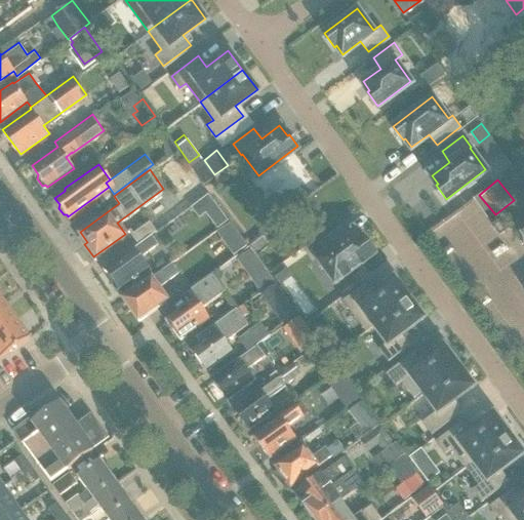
[(295,186),(271,204),(278,213),(303,196),(295,186)]
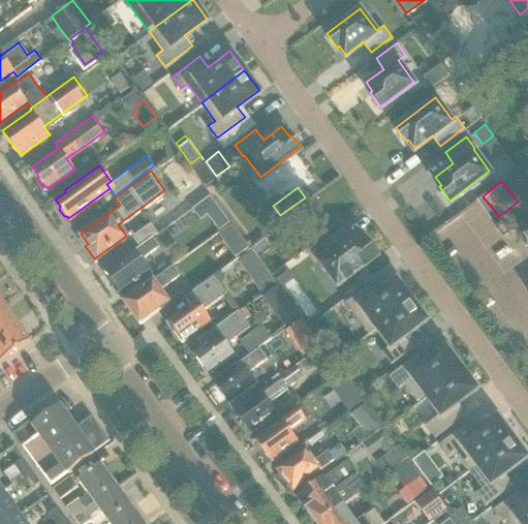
[(208,192),(191,205),(199,216),(216,204),(208,192)]
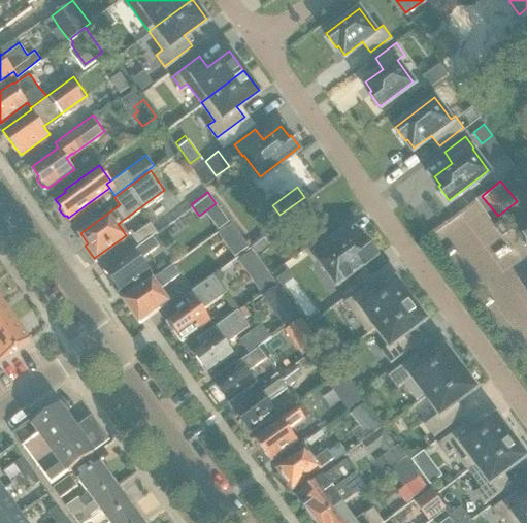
[(185,222),(179,214),(166,224),(171,231),(185,222)]
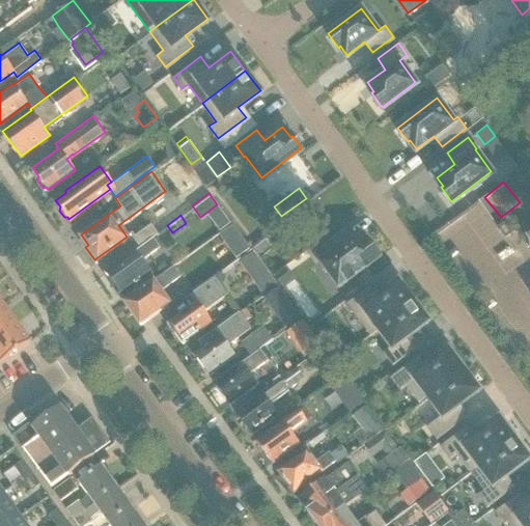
[(511,217),(498,226),(504,236),(518,226),(511,217)]
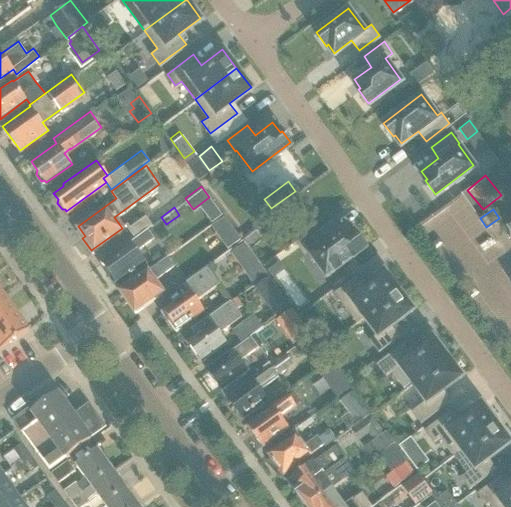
[(134,235),(152,222),(145,213),(130,224),(128,220),(125,222),(134,235)]
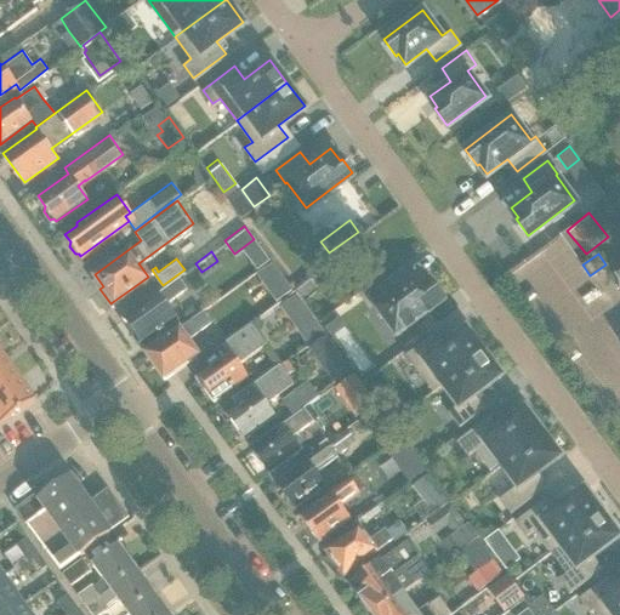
[(272,258),(255,271),(265,284),(282,272),(272,258)]
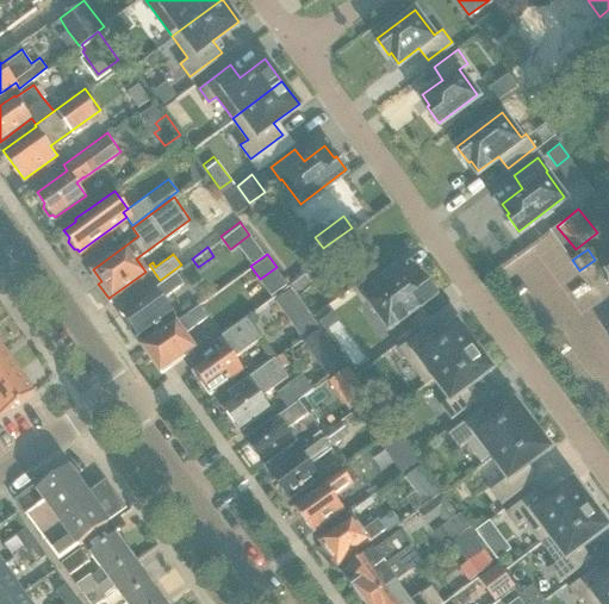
[(380,292),(370,299),(389,325),(435,292),(423,275),(421,276),(414,267),(404,274),(395,262),(371,280),(380,292)]
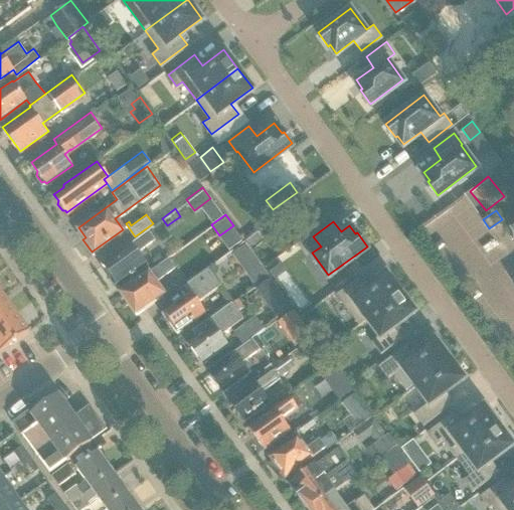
[(120,250),(103,263),(109,271),(107,273),(113,282),(116,280),(118,283),(145,263),(135,249),(154,236),(148,227),(119,248),(120,250)]
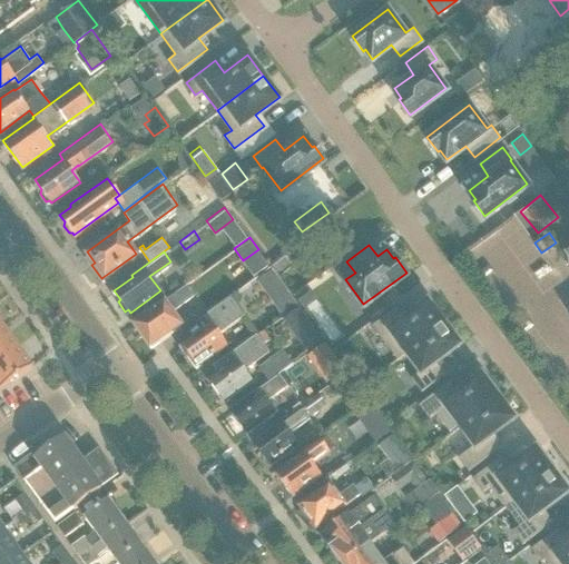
[(257,277),(283,314),(298,304),(273,266),(257,277)]
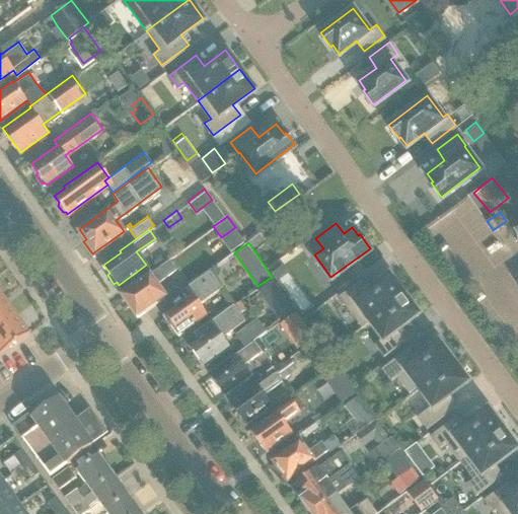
[(121,293),(136,314),(164,294),(155,282),(174,269),(168,260),(121,293)]
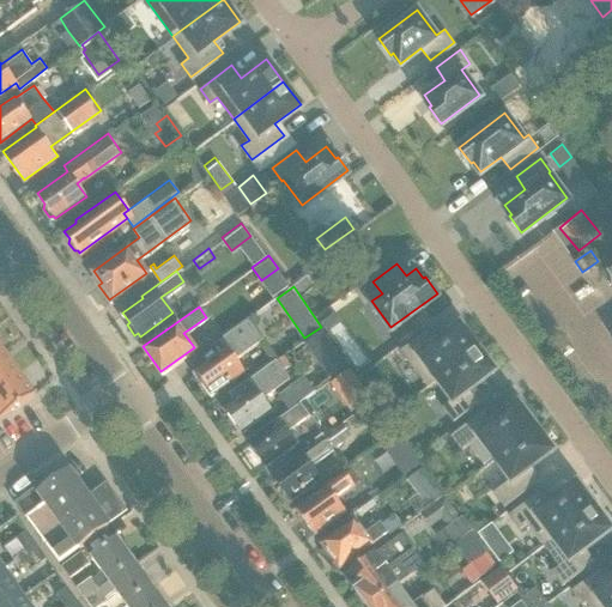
[(333,311),(320,322),(327,332),(341,321),(333,311)]
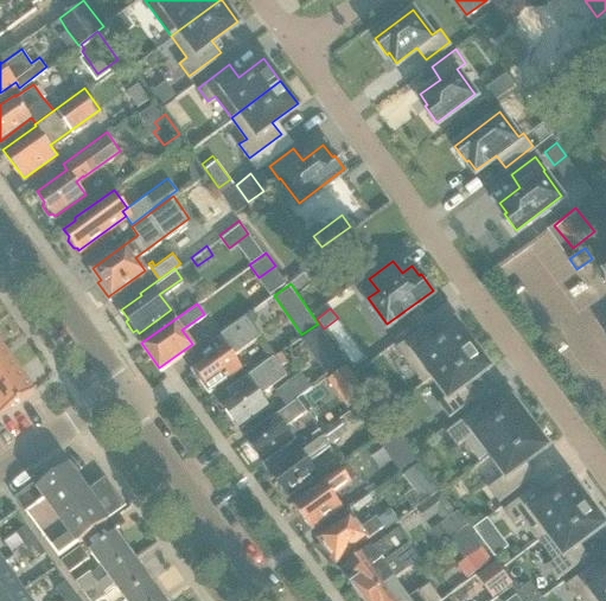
[(241,365),(231,352),(260,333),(244,312),(215,334),(221,344),(192,365),(201,377),(199,377),(208,389),(241,365)]
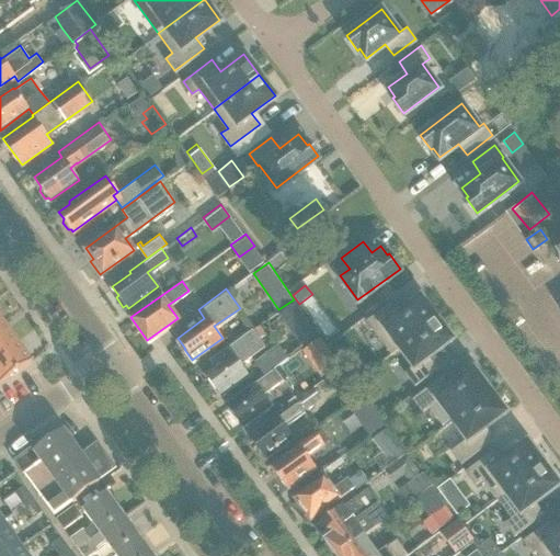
[(390,351),(436,317),(420,296),(397,314),(388,303),(366,319),(390,351)]
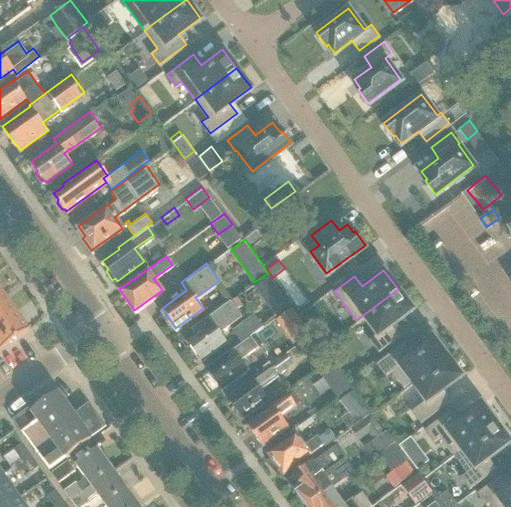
[(289,302),(269,274),(255,284),(275,312),(289,302)]
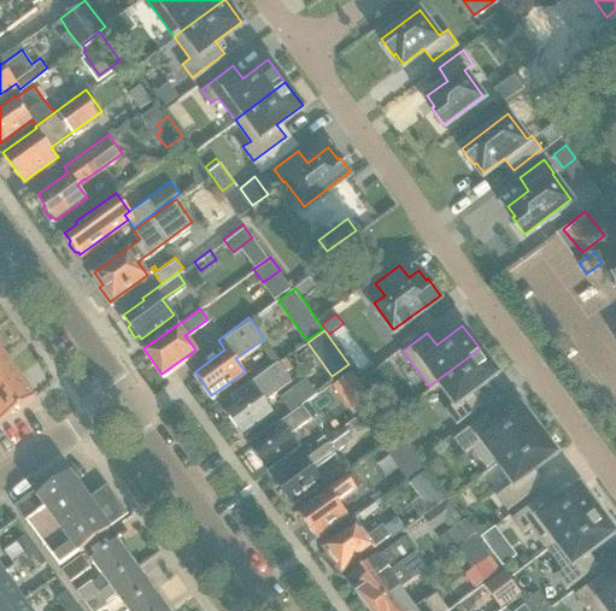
[(362,348),(347,359),(353,366),(358,372),(373,363),(362,348)]
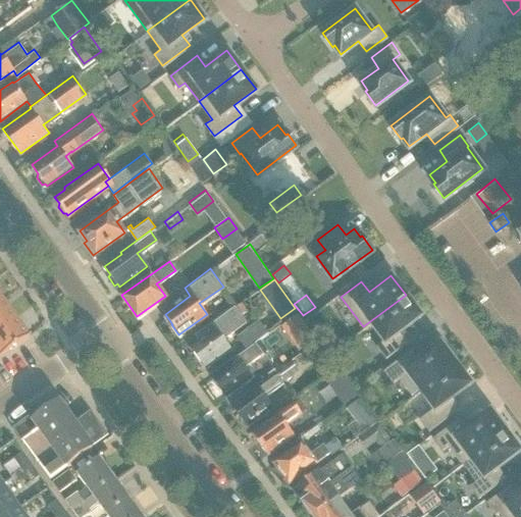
[(406,295),(363,326),(363,327),(371,321),(384,339),(376,345),(385,356),(406,341),(398,330),(420,314),(406,295)]
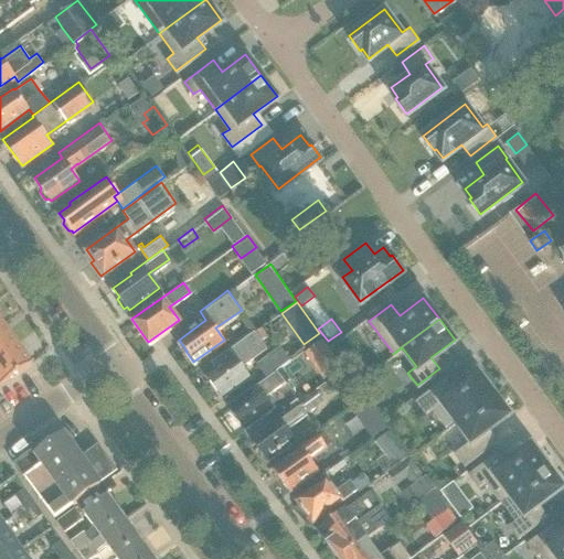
[(0,350),(16,340),(2,320),(0,321),(0,350)]
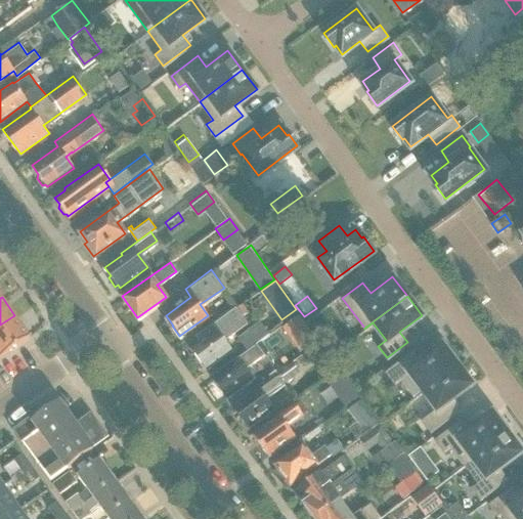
[(212,322),(217,329),(190,348),(206,368),(231,349),(223,338),(247,321),(235,305),(212,322)]
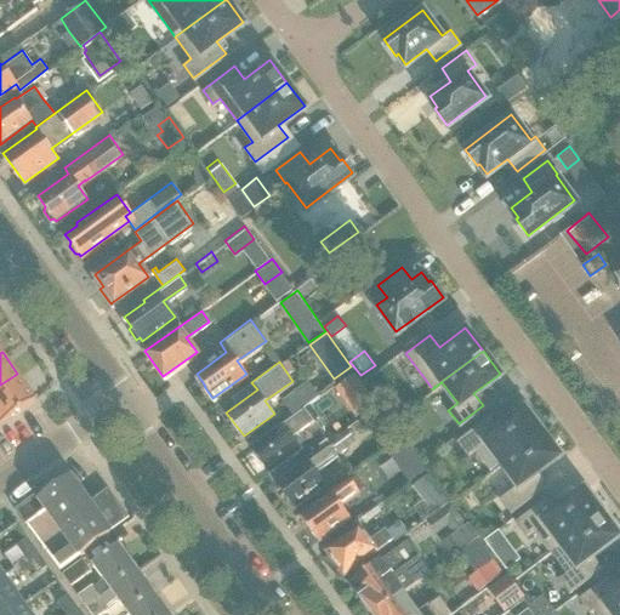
[(356,369),(335,383),(346,398),(367,383),(360,375),(356,369)]
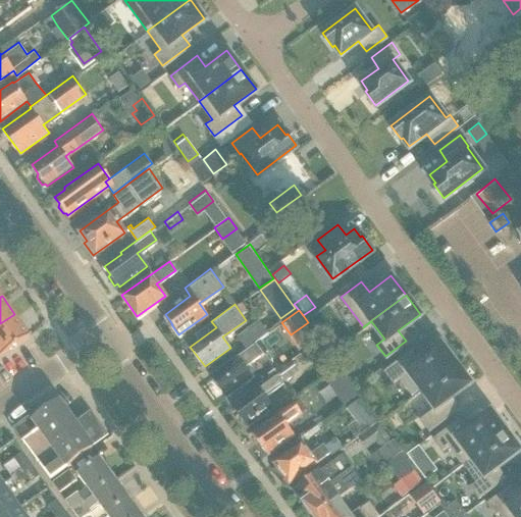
[(0,352),(28,332),(14,314),(0,323),(0,352)]
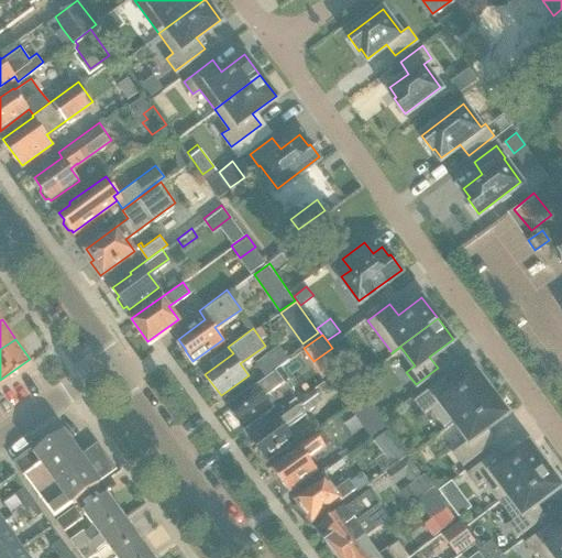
[(264,373),(287,357),(282,348),(257,364),(264,373)]
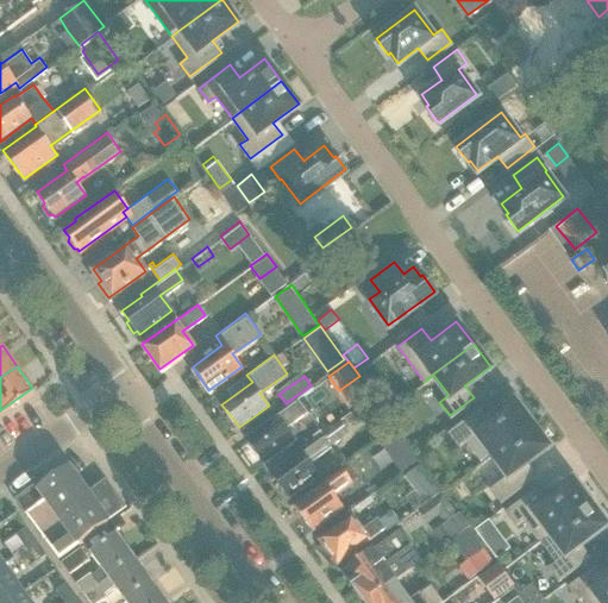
[(294,438),(286,425),(321,400),(312,387),(256,427),(256,428),(245,435),(263,460),(294,438)]
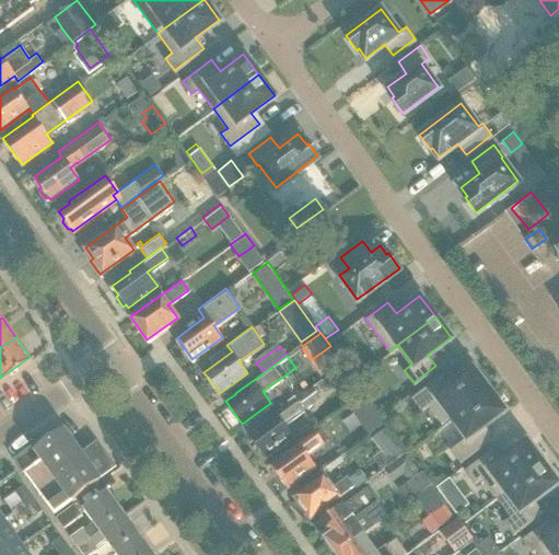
[(437,396),(451,417),(488,389),(473,368),(449,385),(441,374),(411,396),(420,408),(437,396)]
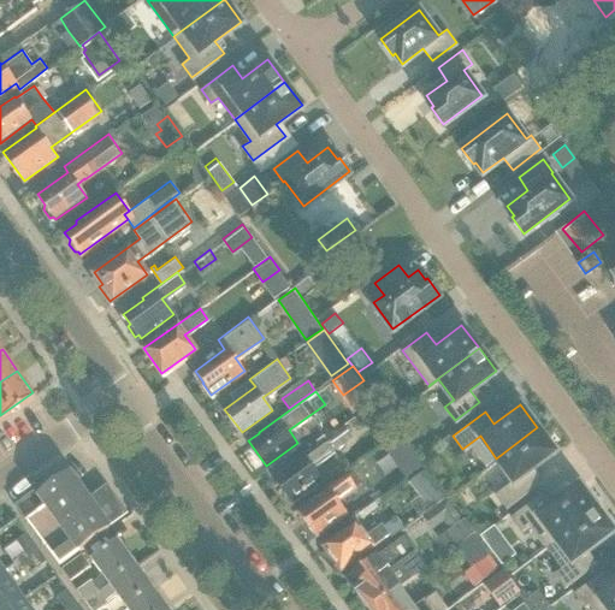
[(342,422),(325,434),(335,446),(350,434),(342,422)]
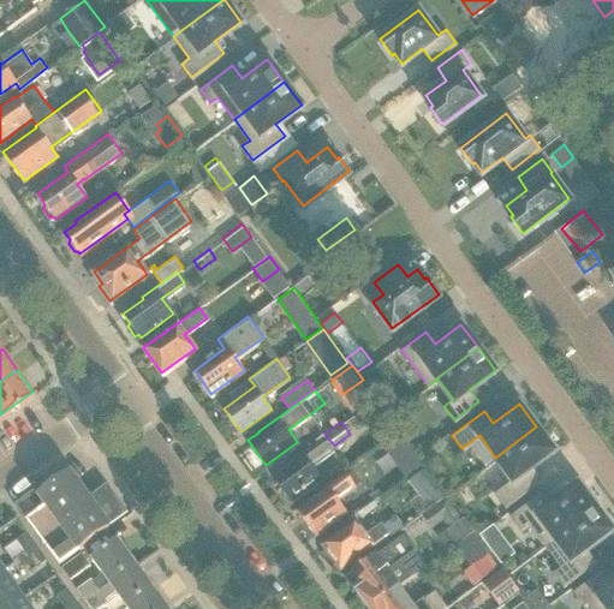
[(553,449),(536,427),(495,458),(512,479),(495,491),(505,506),(537,482),(528,469),(553,449)]
